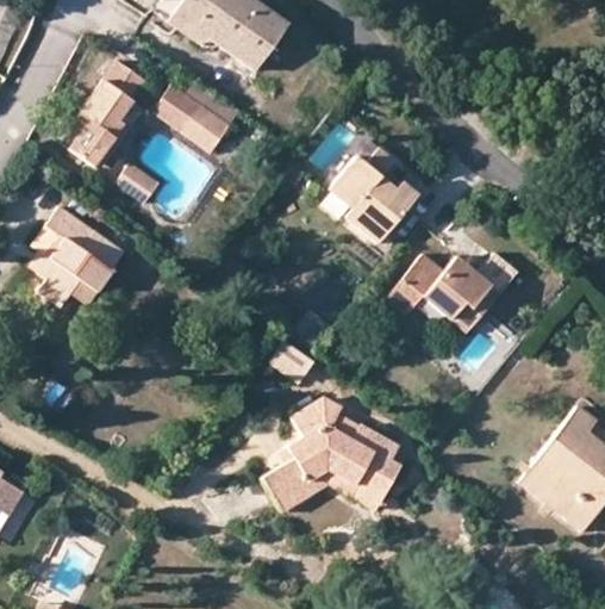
[(257,0),(186,0),(175,14),(207,37),(256,72),(289,23),(257,0)]
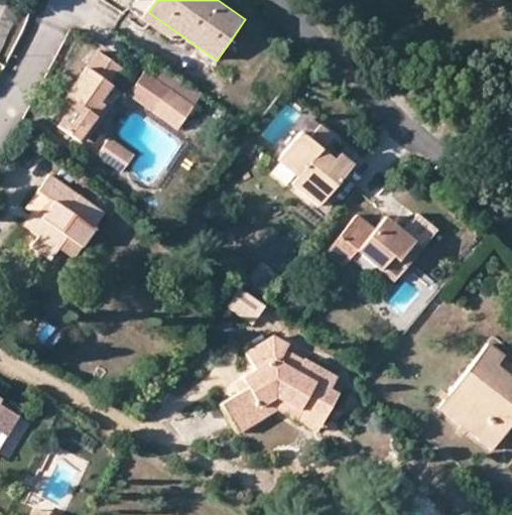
[(175,31),(148,12),(143,19),(171,38),(175,31)]
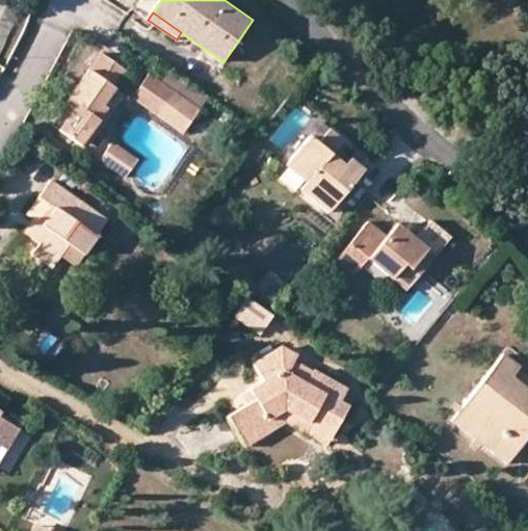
[(0,38),(0,59),(10,45),(0,38)]
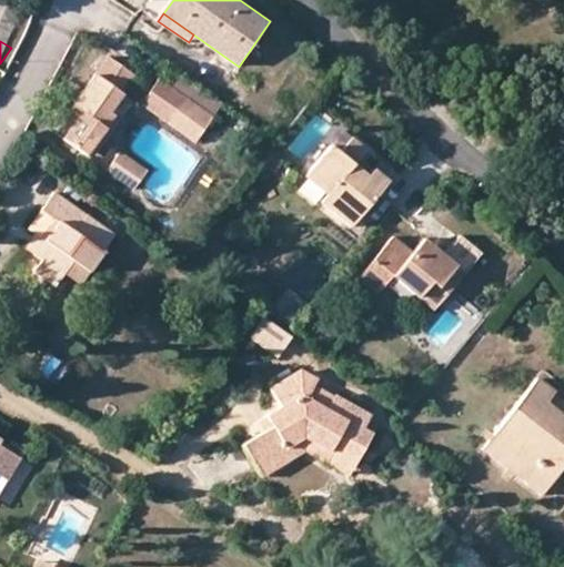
[(112,112),(126,94),(137,77),(109,58),(76,105),(79,109),(60,134),(89,155),(117,115),(112,112)]
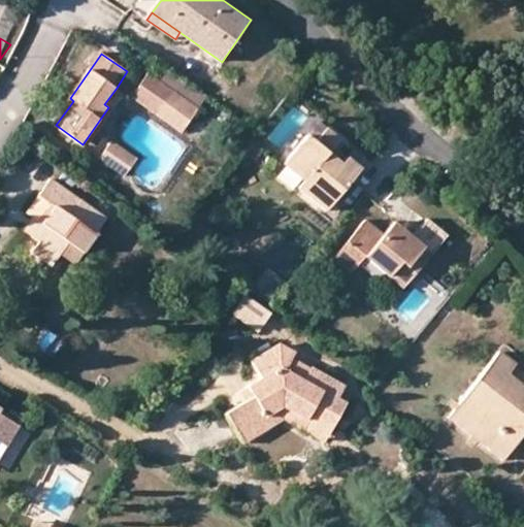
[(153,72),(133,99),(183,133),(200,107),(153,72)]
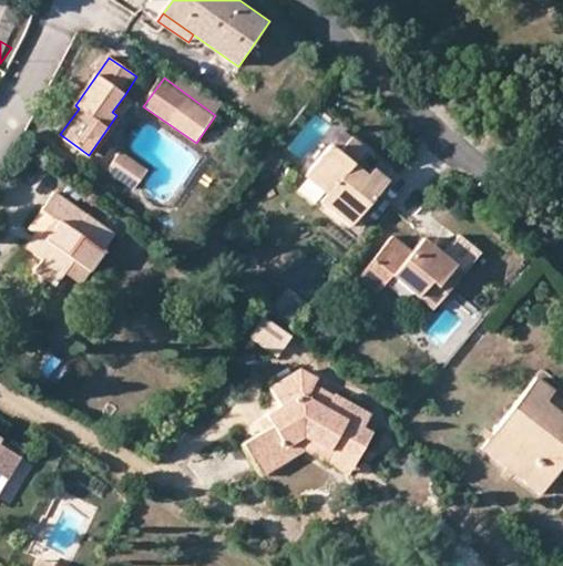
[(135,102),(125,94),(112,112),(116,115),(89,155),(94,160),(135,102)]
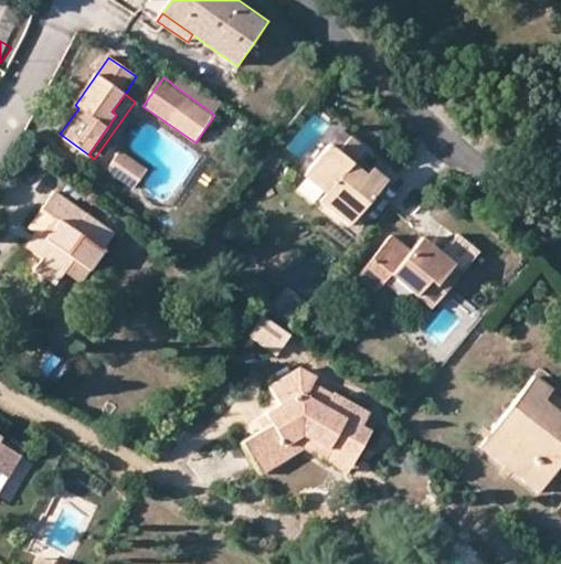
[(366,149),(352,138),(342,152),(331,146),(307,177),(328,193),(320,203),(350,226),(389,181),(376,170),(372,176),(355,163),(366,149)]
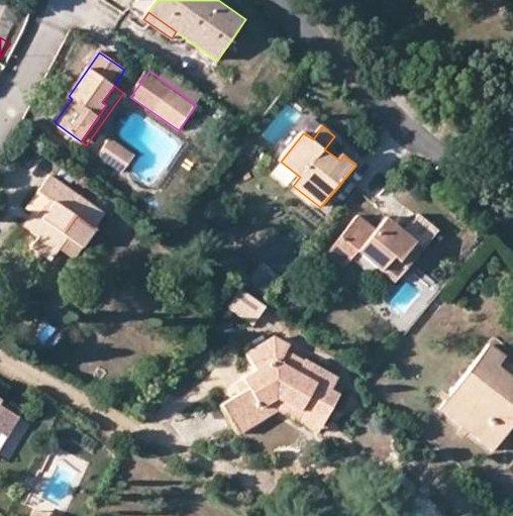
[(246,134),(237,146),(247,155),(258,143),(246,134)]
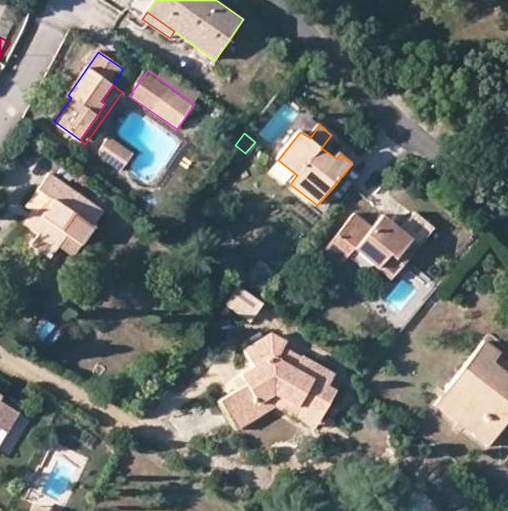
[(111,137),(100,154),(123,171),(135,153),(111,137)]
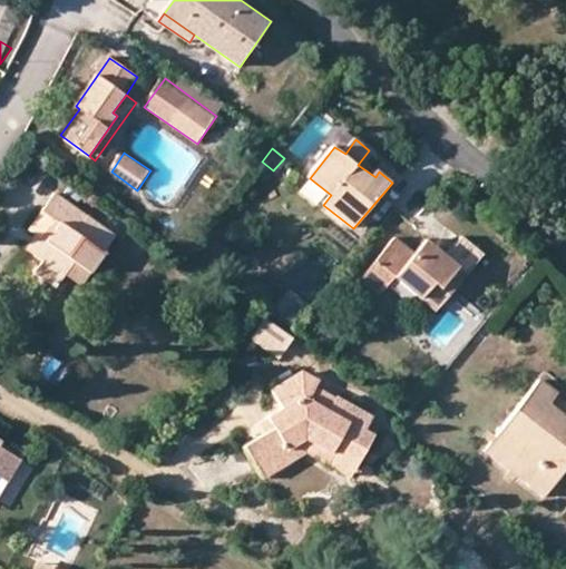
[(85,285),(119,236),(59,194),(32,229),(39,235),(54,247),(45,262),(38,274),(58,287),(68,275),(85,285)]
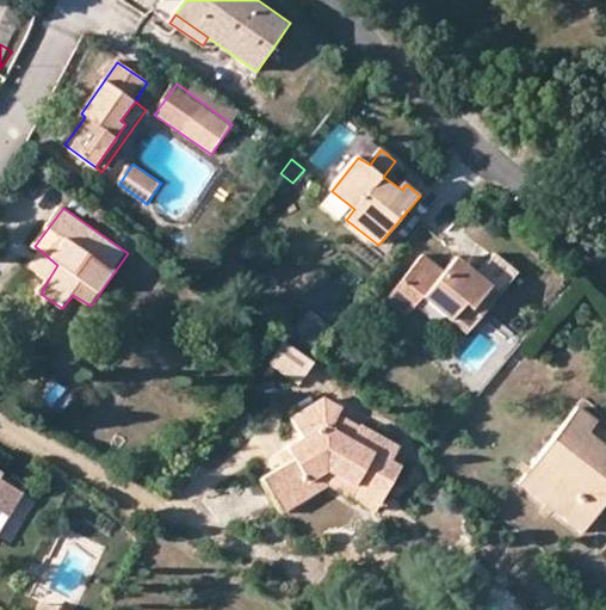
[(57,265),(42,252),(31,269),(48,281),(57,265)]
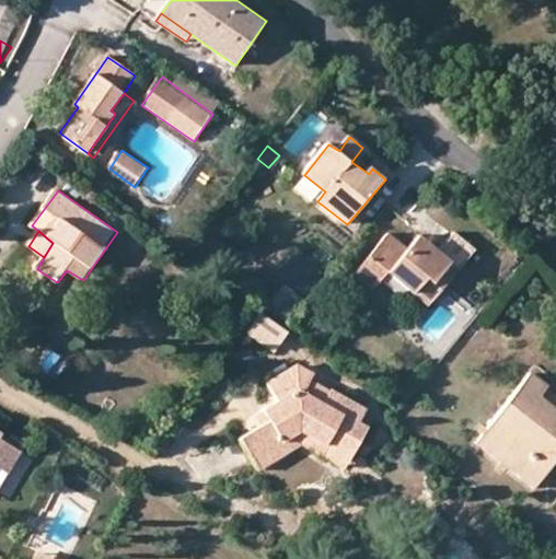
[(477,247),(456,231),(441,251),(420,236),(410,251),(390,235),(355,280),(374,295),(391,274),(431,307),(477,247)]
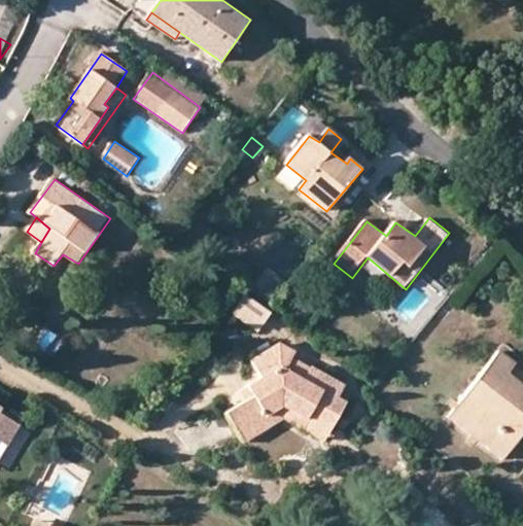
[(270,311),(245,294),(234,312),(244,319),(257,328),(270,311)]
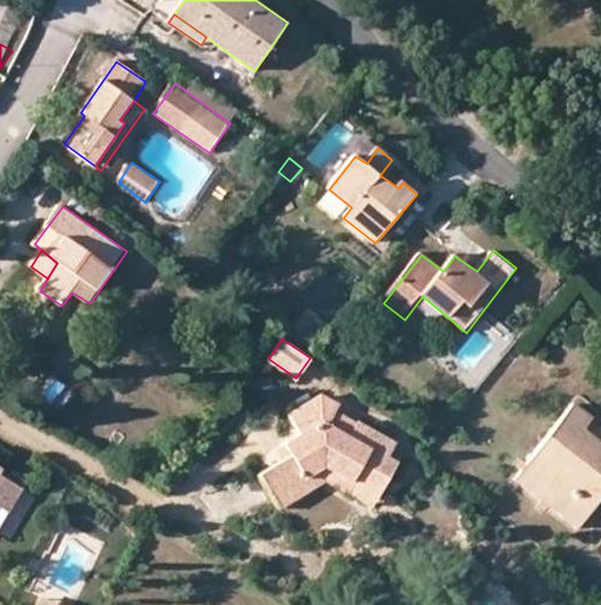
[(260,477),(276,501),(282,508),(329,482),(343,474),(354,481),(366,461),(391,478),(401,462),(389,456),(398,441),(361,419),(360,423),(350,435),(330,423),(338,411),(340,404),(324,393),(291,413),(301,432),(285,443),(291,455),(260,477)]
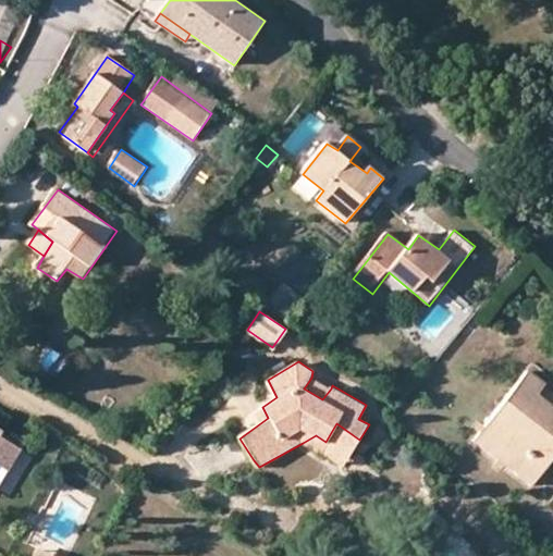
[(530,454),(548,466),(552,459),(552,406),(539,395),(545,384),(528,371),(488,425),(502,437),(500,442),(524,460),(530,454)]
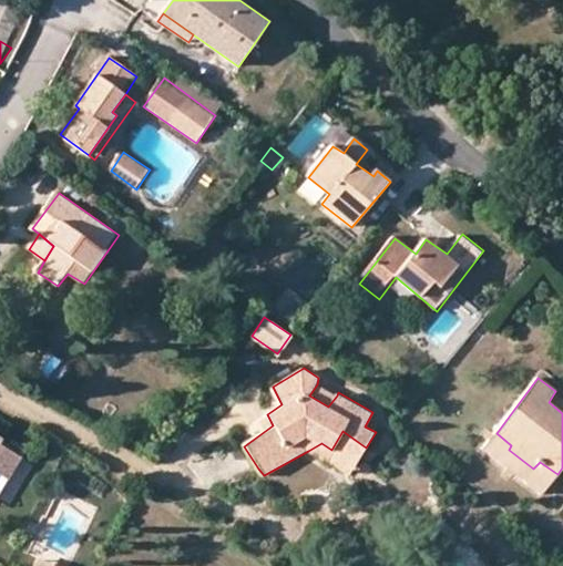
[(337,395),(317,384),(309,395),(328,407),(337,395)]
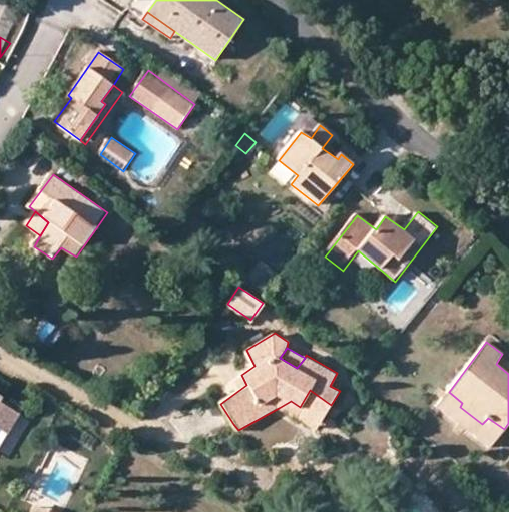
[(291,401),(279,408),(316,428),(331,405),(310,390),(300,407),(291,401)]
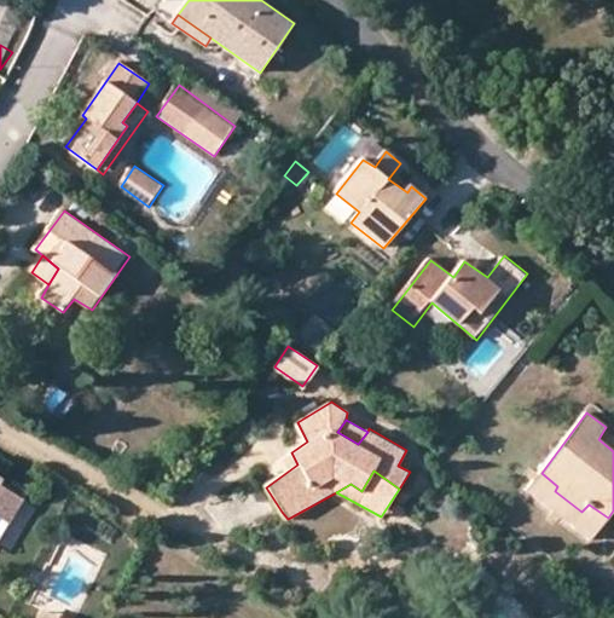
[(591,538),(608,518),(589,504),(581,512),(555,491),(557,486),(542,473),(528,491),(591,538)]
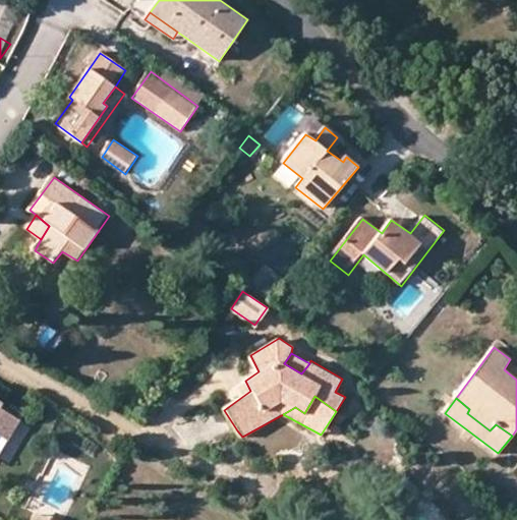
[(0,436),(7,441),(20,420),(0,407),(0,436)]
